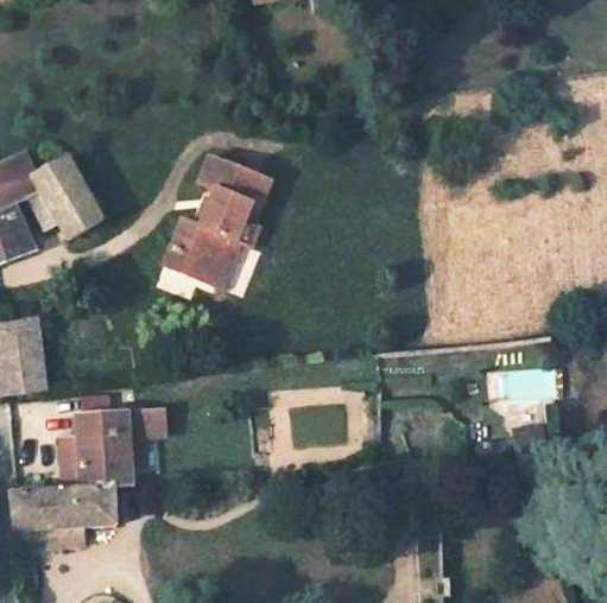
[(62,222),(70,242),(105,221),(67,151),(52,163),(42,158),(31,163),(26,148),(0,160),(0,255),(32,241),(18,203),(31,197),(42,229),(62,222)]
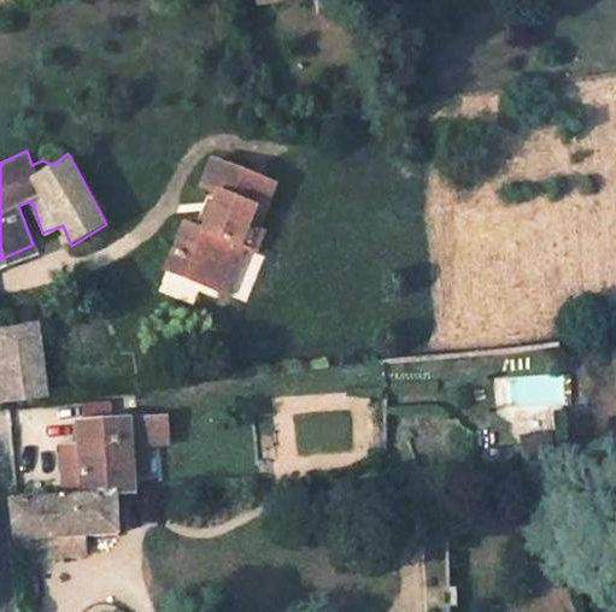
[(185,219),(175,247),(195,254),(187,275),(213,284),(218,269),(229,272),(239,245),(245,246),(253,249),(262,227),(250,222),(257,204),(267,207),(277,178),(215,156),(204,184),(218,192),(205,227),(185,219)]
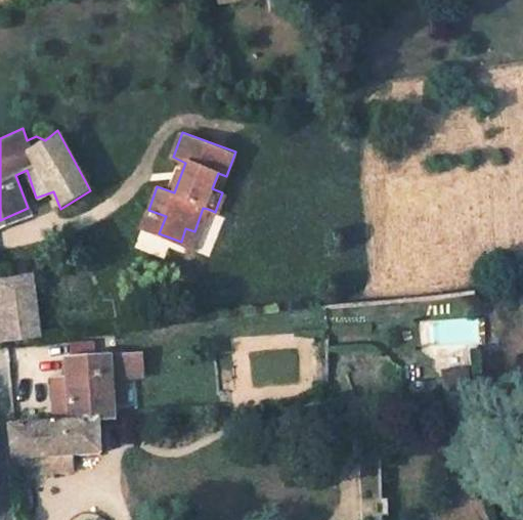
[(222,192),(215,212),(222,215),(228,196),(222,192)]
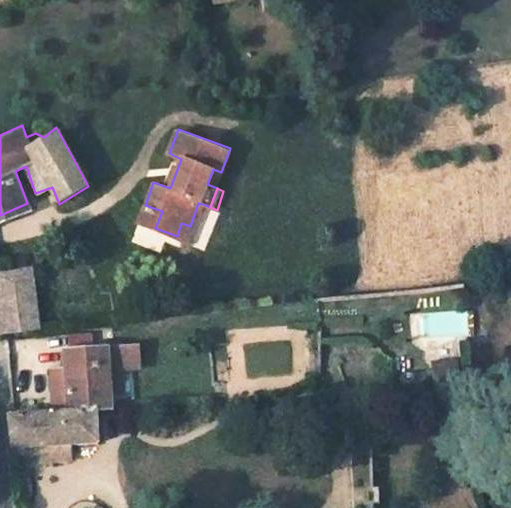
[(181,223),(177,236),(189,240),(203,204),(198,203),(190,226),(181,223)]
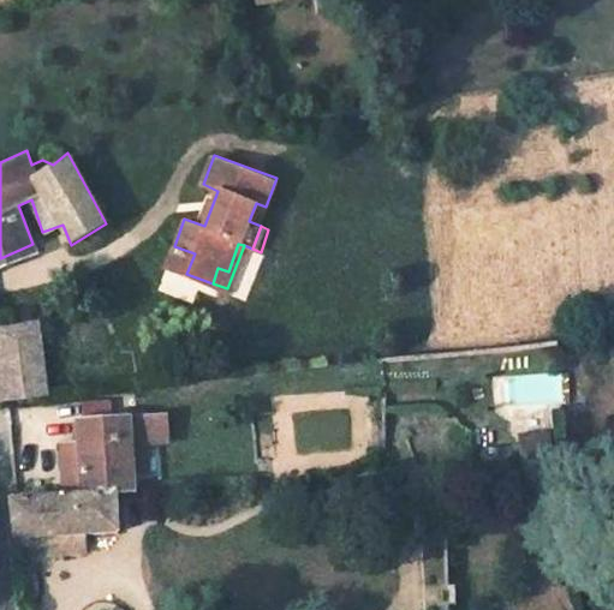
[(195,253),(174,246),(167,267),(186,274),(195,253)]
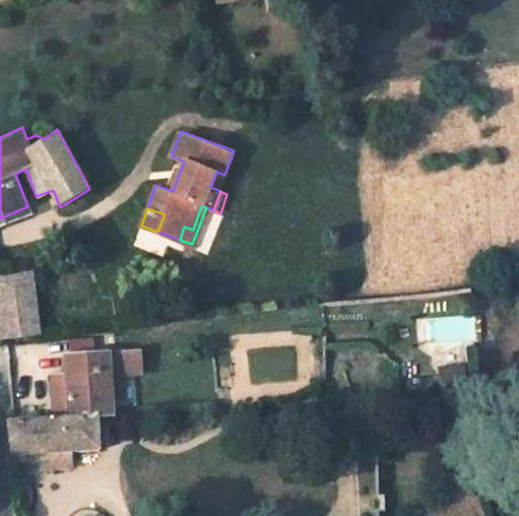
[(0,315),(38,310),(34,273),(0,276),(0,315)]
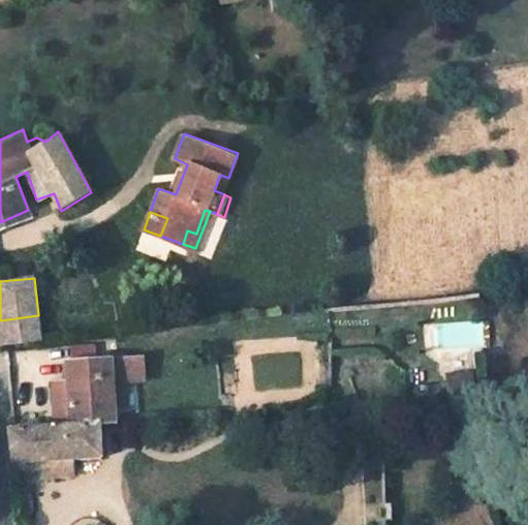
[(0,342),(41,337),(38,315),(0,320),(0,342)]
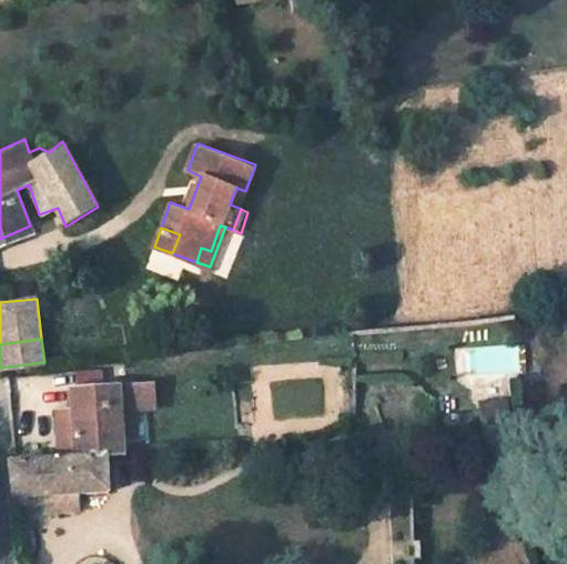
[(77,364),(77,375),(102,376),(102,364),(77,364)]
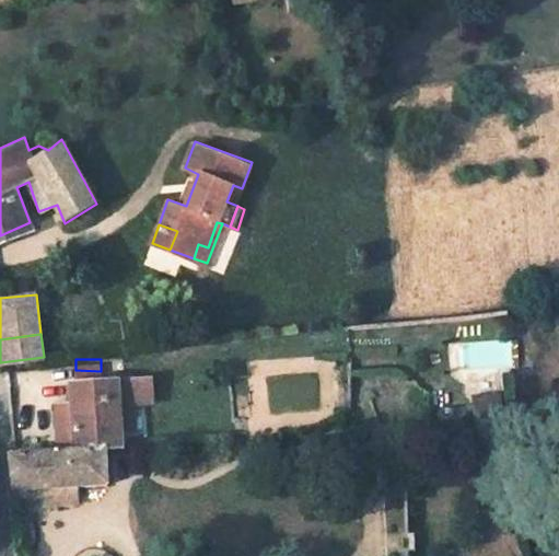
[(151,373),(71,379),(73,401),(58,402),(60,444),(60,448),(60,449),(107,446),(124,444),(123,432),(120,398),(131,397),(152,395),(151,373)]
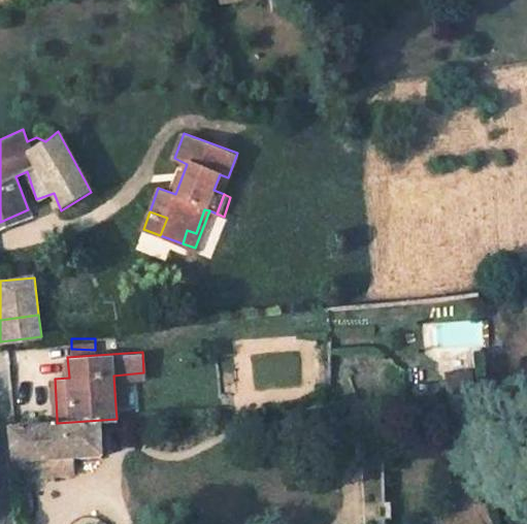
[(127,406),(124,374),(113,375),(116,407),(127,406)]
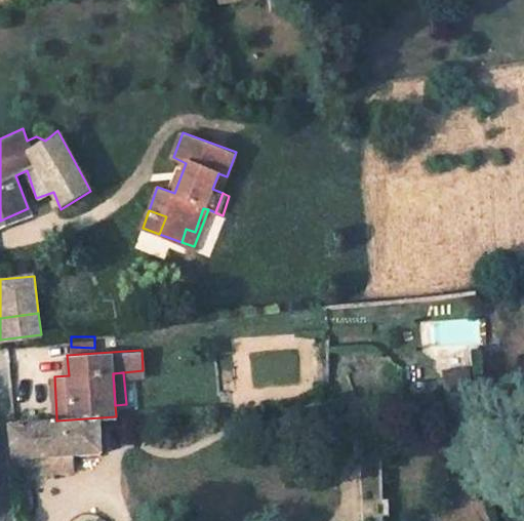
[(56,419),(14,424),(8,425),(12,456),(17,456),(17,463),(35,462),(34,456),(45,455),(71,453),(102,450),(101,417),(56,421),(56,419)]
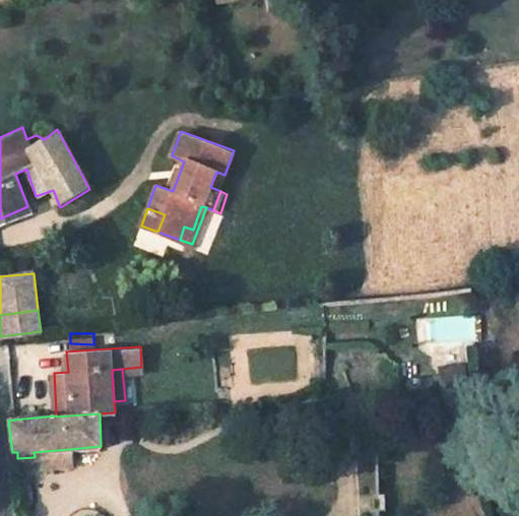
[(69,455),(70,449),(45,451),(45,455),(52,461),(62,460),(69,455)]
